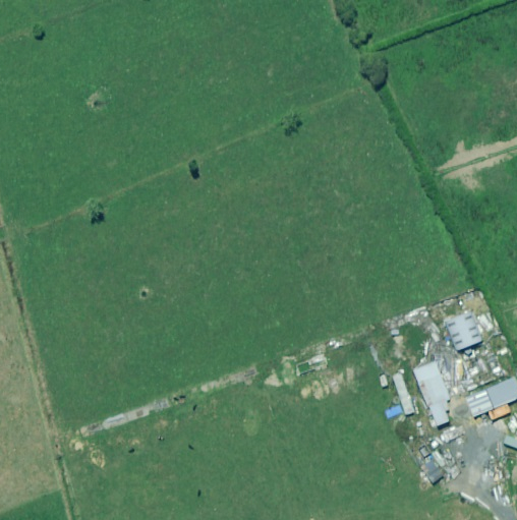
[(482,341),(471,310),(445,320),(456,350),(482,341)]
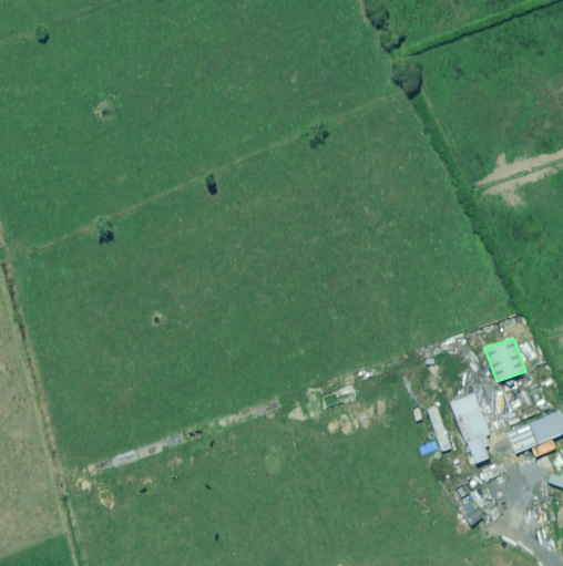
[(485,430),(471,394),(450,403),(474,463),(492,455),(482,431),(485,430)]
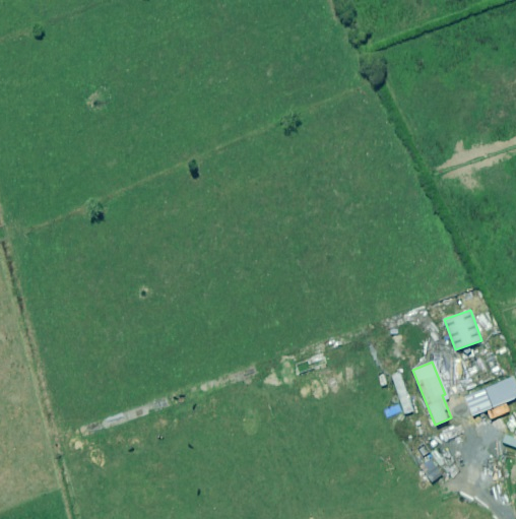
[(413,410),(399,373),(391,376),(404,413),(413,410)]
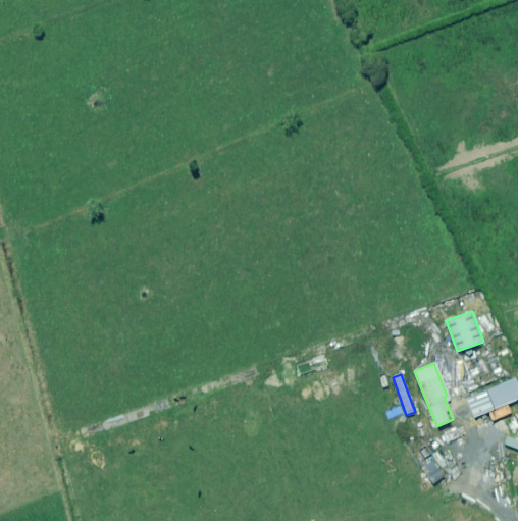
[(516,397),(508,378),(488,385),(496,405),(516,397)]
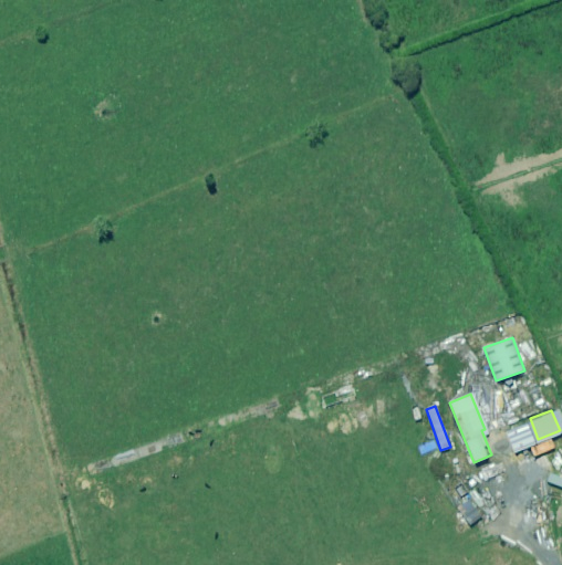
[(530,446),(521,426),(506,432),(513,452),(530,446)]
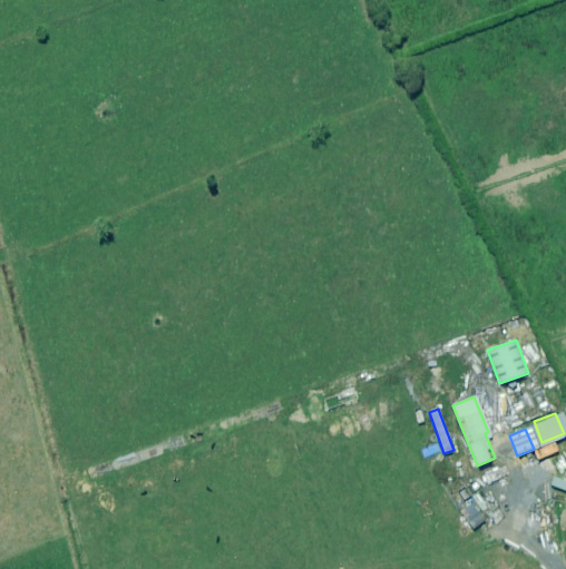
[(565,482),(552,481),(550,491),(565,492),(565,482)]
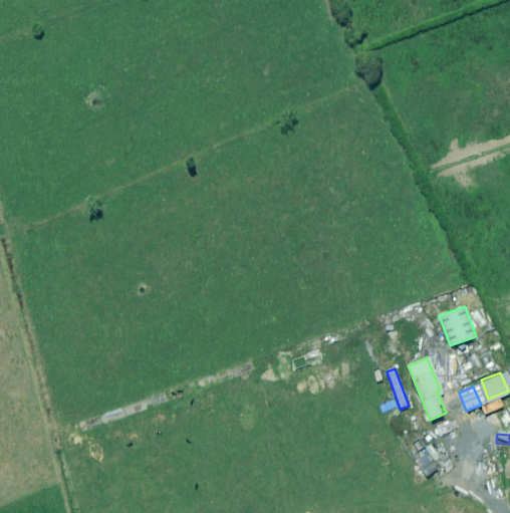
[(435,469),(423,454),(414,461),(426,476),(435,469)]
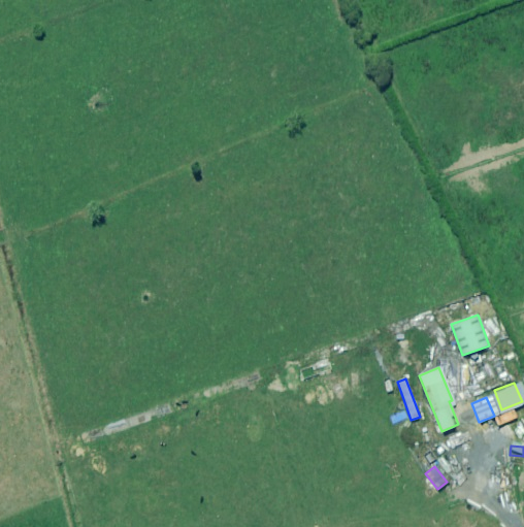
All buildings are outlined.
